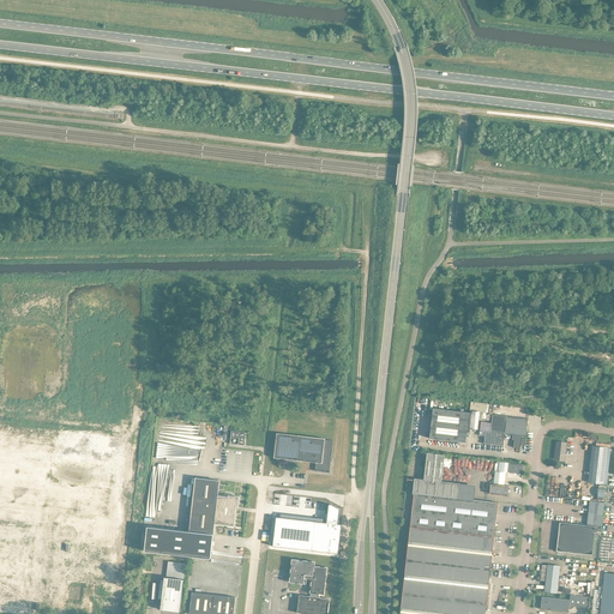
[(476,428),(477,416),(433,411),(429,440),(465,445),(468,428),(476,428)]
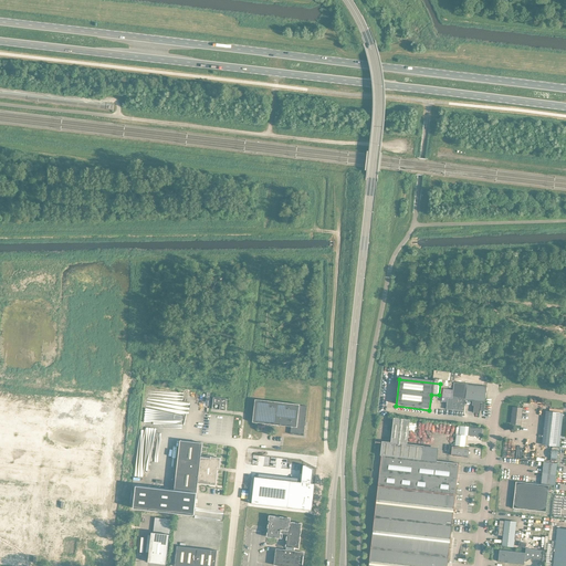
[(441,383),(441,388),(447,389),(453,390),(452,400),(447,400),(446,411),(451,411),(463,413),(465,402),(472,404),(472,407),(473,408),(474,408),(473,415),(479,416),(481,405),(484,405),(486,389),(467,387),(467,386),(453,385),(448,384),(441,383)]
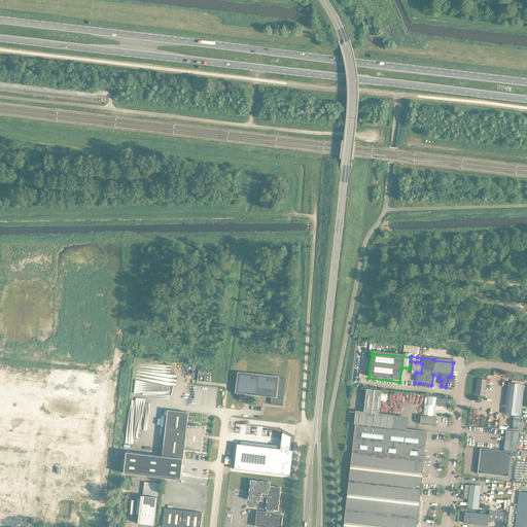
[(198,378),(205,379),(204,384),(209,384),(211,374),(198,372),(198,378)]
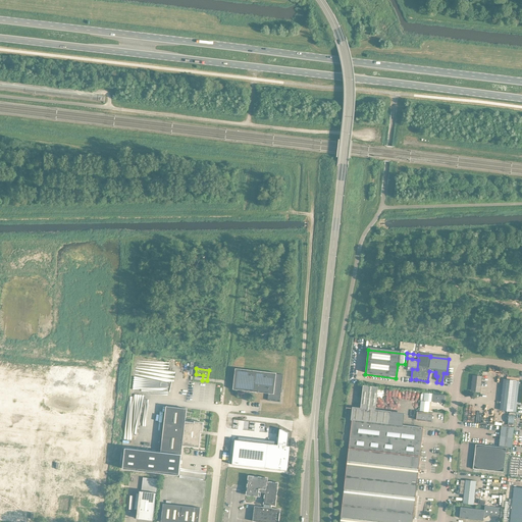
[(232,390),(268,395),(267,402),(279,404),(282,376),(275,376),(276,375),(235,370),(232,390)]
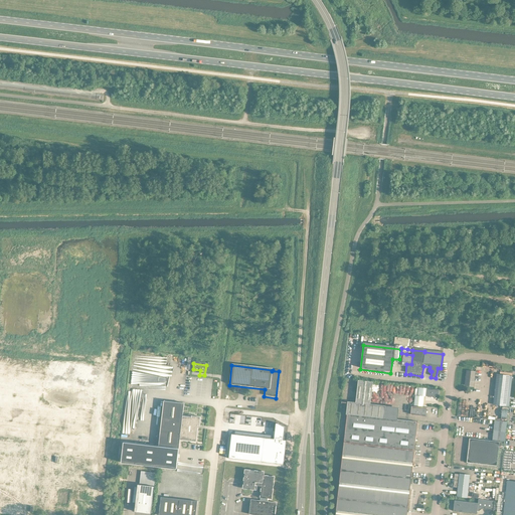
[(467,372),(465,387),(473,388),(475,373),(467,372)]
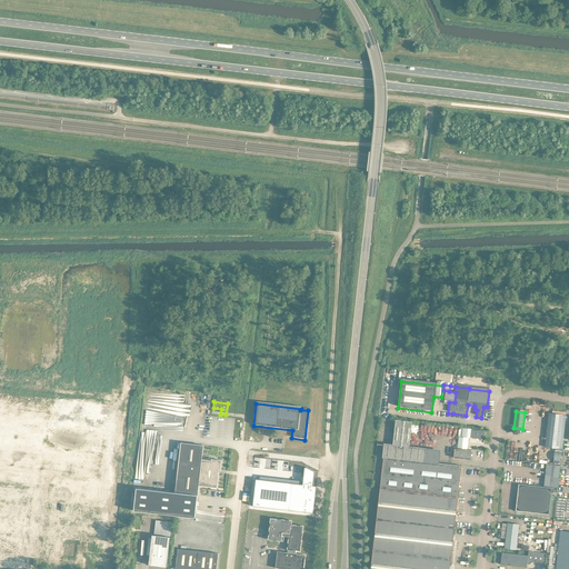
[(558,450),(561,451),(566,418),(562,417),(549,416),(545,449),(558,450)]
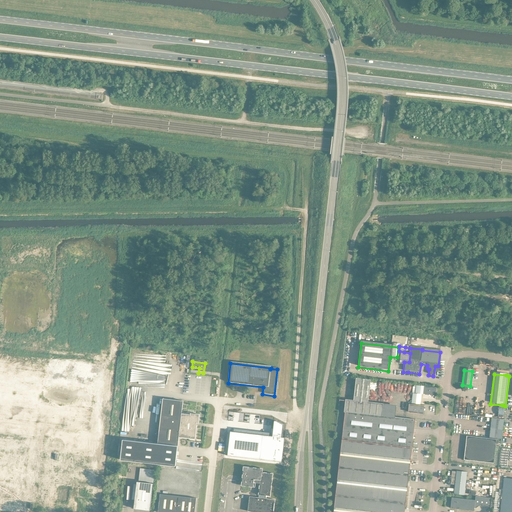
[(423,395),(435,396),(436,389),(424,388),(423,395)]
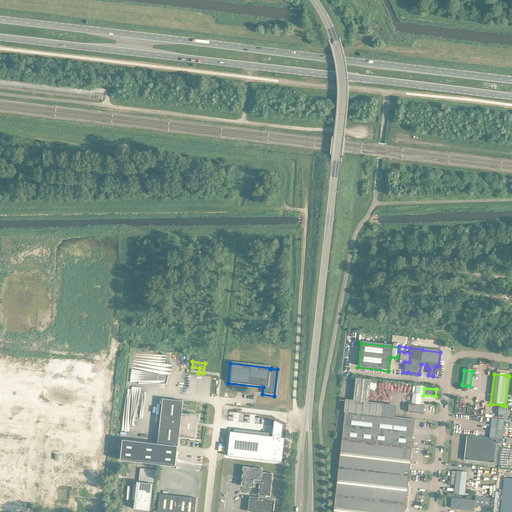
[(413,395),(412,404),(419,405),(420,396),(413,395)]
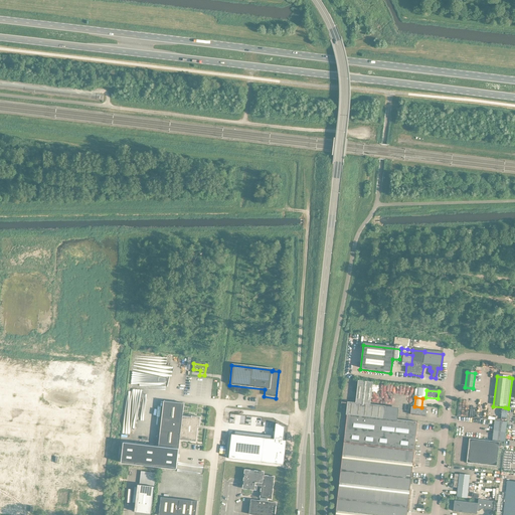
[(123,444),(121,465),(176,471),(178,451),(179,442),(196,444),(198,427),(198,426),(198,419),(191,418),(182,417),(184,405),(163,402),(158,448),(123,444)]
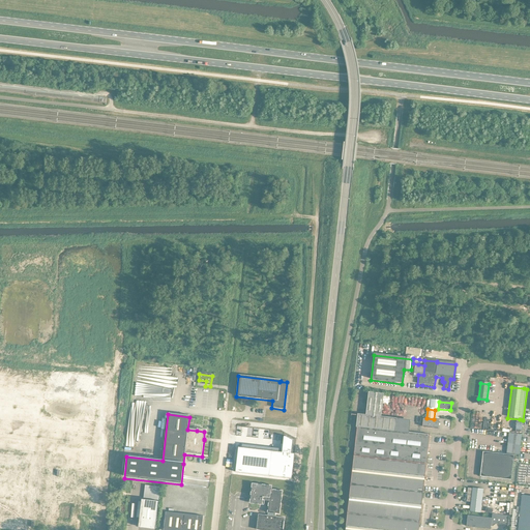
[(506,454),(519,457),(522,436),(508,434),(506,454)]
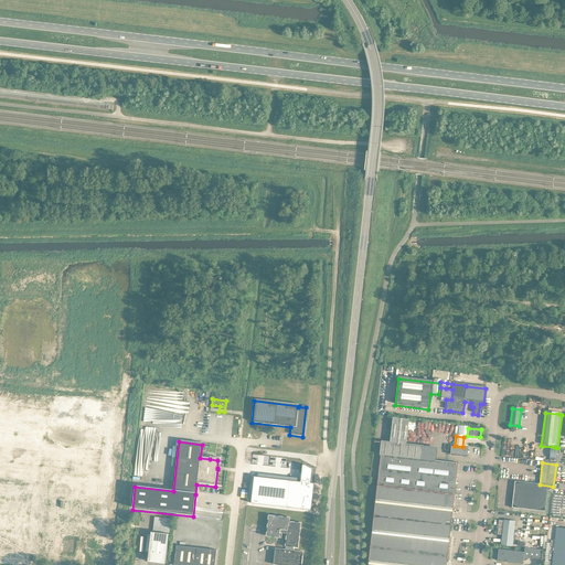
[(254,478),(251,505),(311,512),(313,484),(311,484),(312,470),(305,467),(302,466),(301,475),(300,483),(257,478),(254,478)]
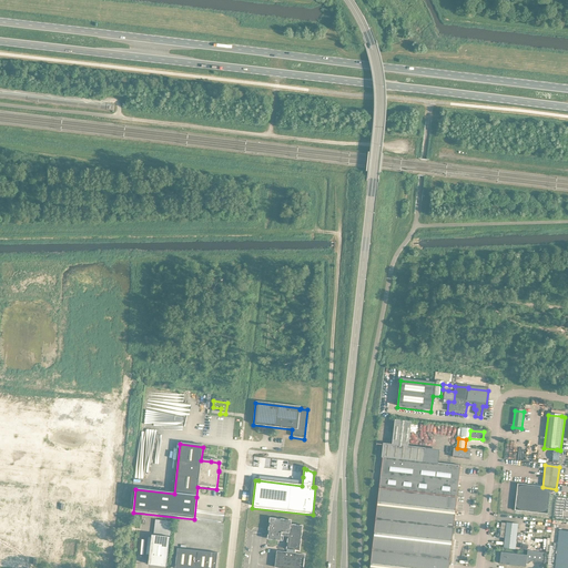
[(513,511),(547,516),(550,489),(517,486),(516,498),(514,500),(513,511)]
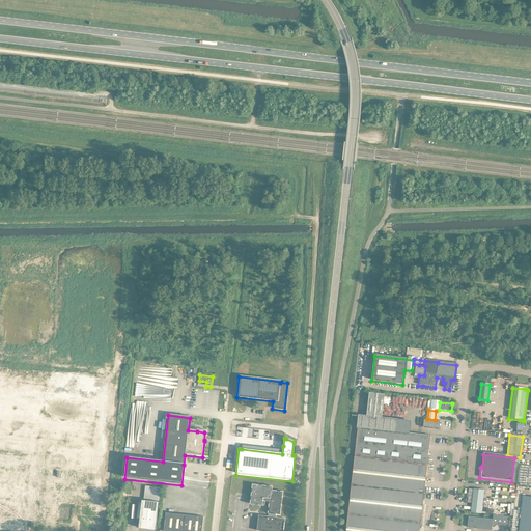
[(426,467),(354,459),(345,530),(419,530),(421,524),(424,495),(426,467)]
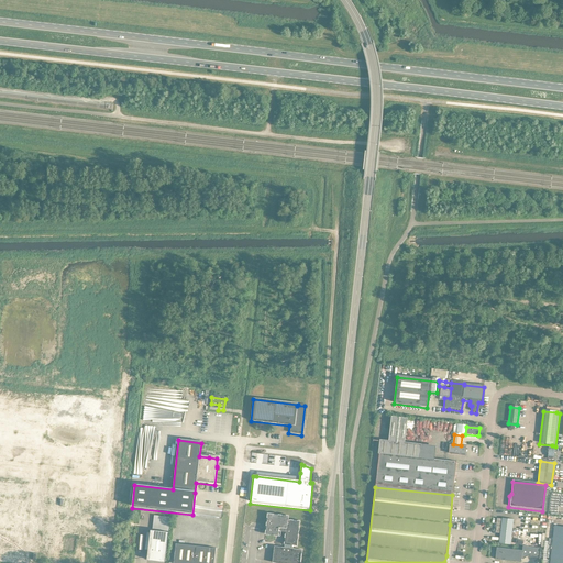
[(267,515),(265,536),(274,537),(274,532),(285,534),(284,545),(290,547),(290,550),(274,548),(272,562),(300,562),(302,551),(291,550),(293,547),(297,547),(299,522),(287,521),(288,518),(267,515)]
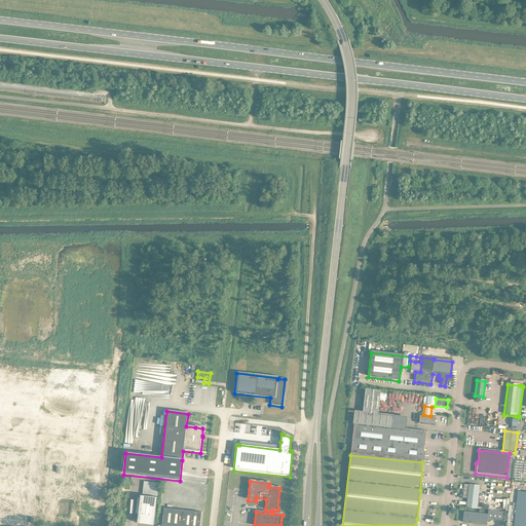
[(466,509),(477,510),(480,487),(468,485),(468,486),(464,486),(462,499),(467,499),(466,509)]
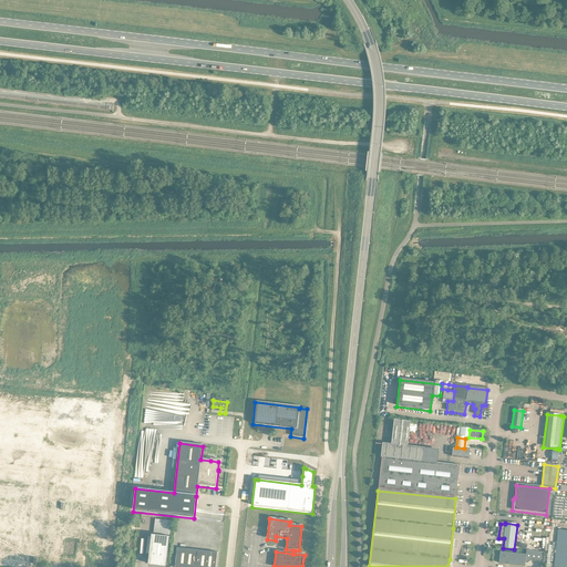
[(566,566),(566,532),(558,532),(553,566),(566,566)]
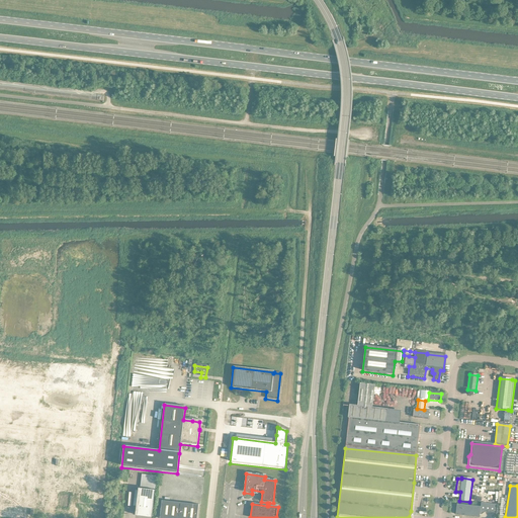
[(135,516),(149,517),(151,517),(155,491),(139,489),(135,516)]
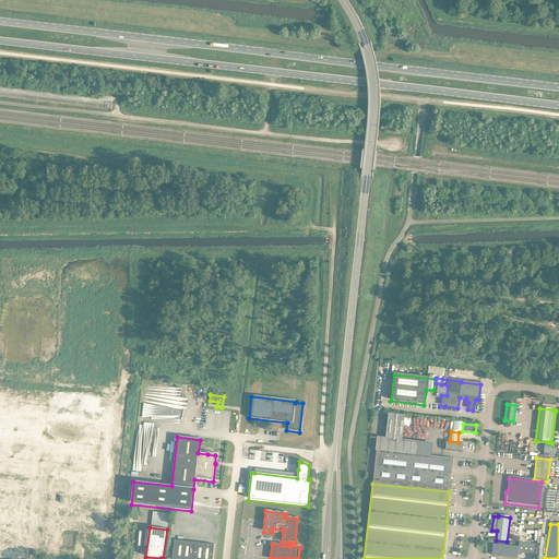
[(212,558),(214,546),(175,542),(171,558),(212,558)]
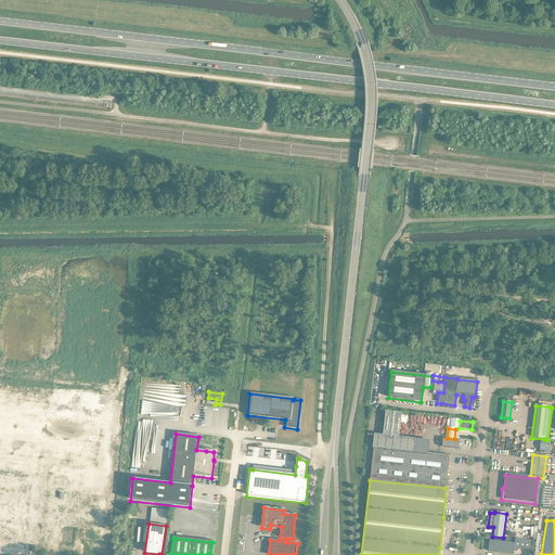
[(489,541),(488,553),(510,554),(513,554),(514,552),(516,552),(519,550),(529,551),(530,542),(515,540),(515,544),(489,541)]
